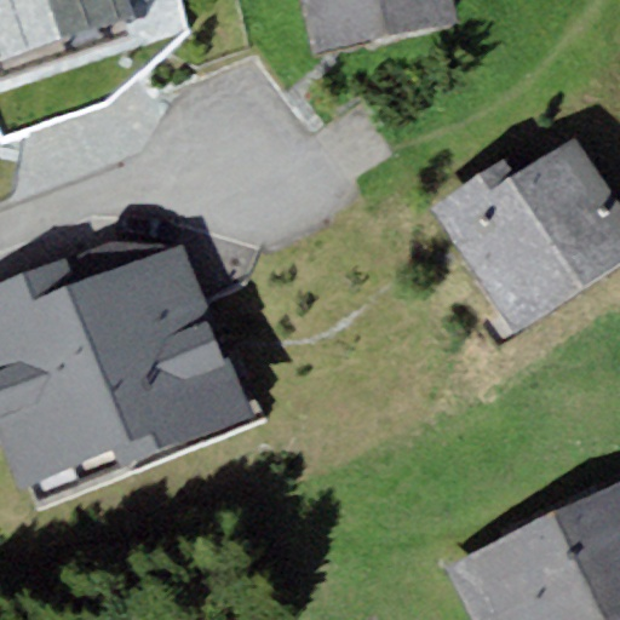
[(130,16),(124,0),(0,0),(0,79),(126,34),(121,19),(130,16)]
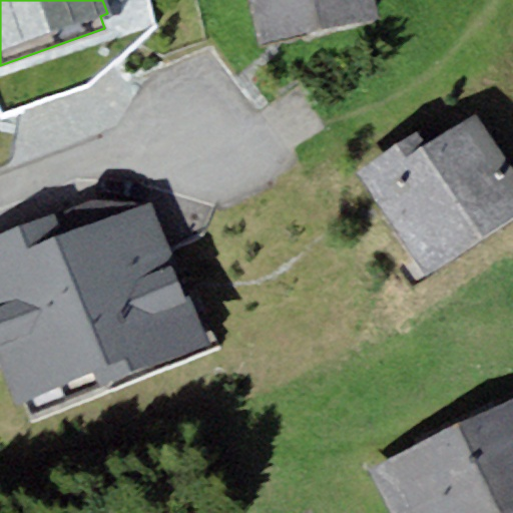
[(249,0),(260,45),(378,19),(374,0),(249,0)]
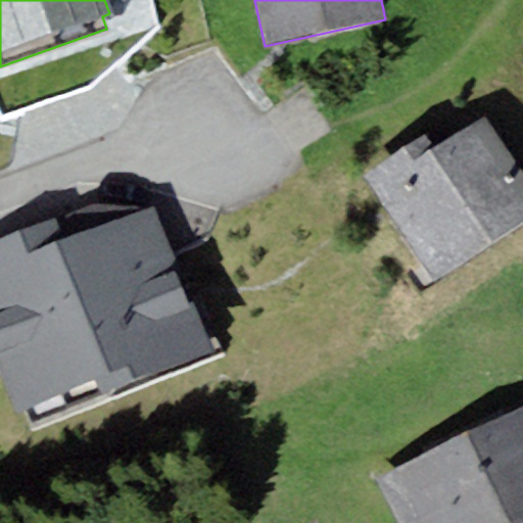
[(435,281),(522,222),(522,199),(472,123),(435,147),(425,132),(364,173),(435,281)]
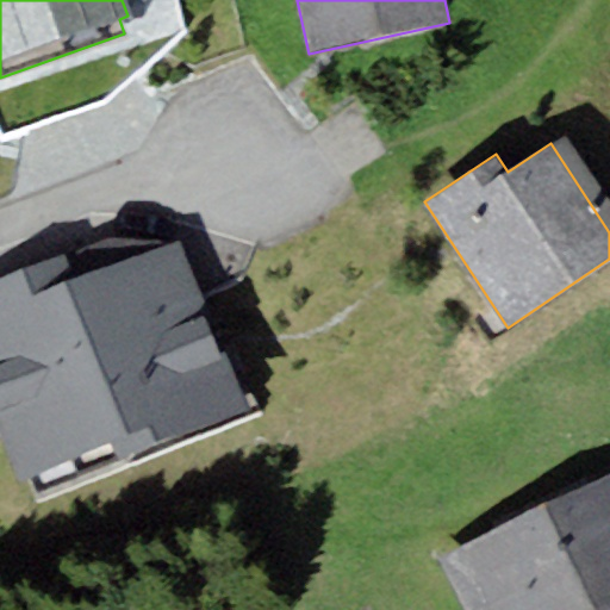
[(182,237),(74,280),(66,256),(0,280),(0,433),(18,481),(26,478),(116,446),(120,459),(250,409),(182,237)]
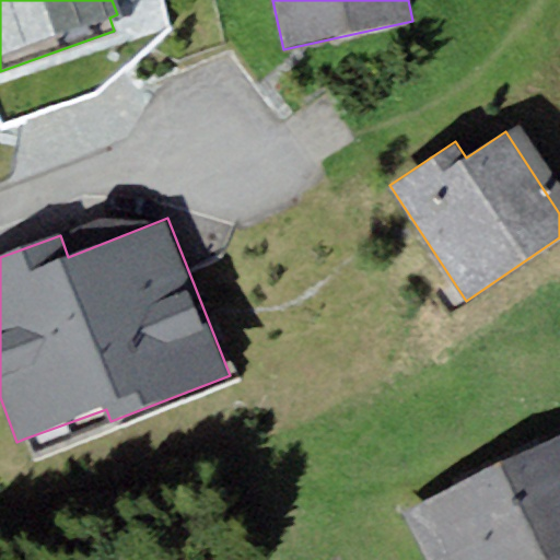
[(427,559),(559,559),(559,433),(403,510),(427,559)]
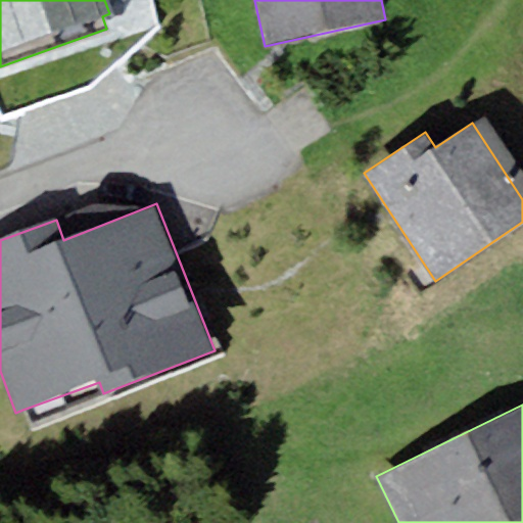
All buildings are outlined.
